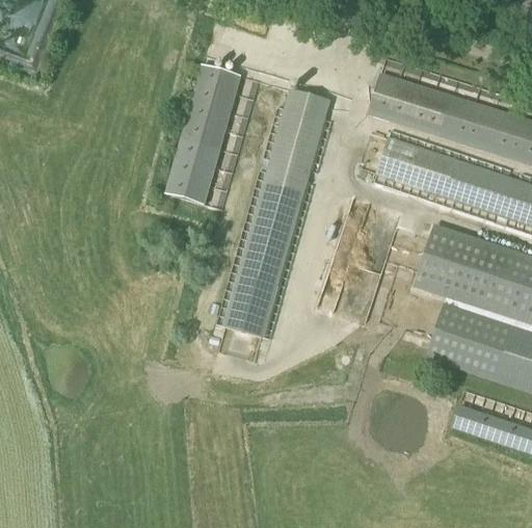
[(315,41),(329,43),(330,27),(317,25),(315,41)]
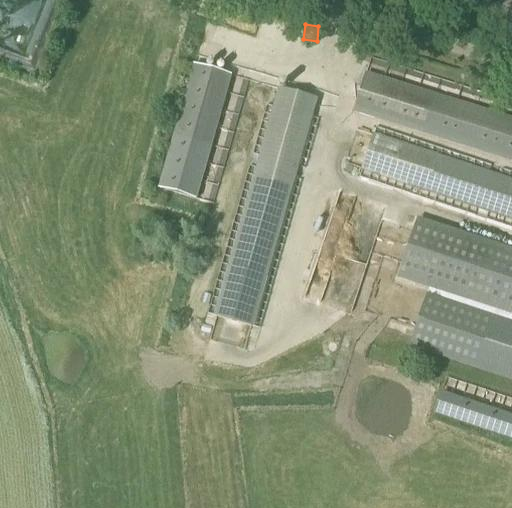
[(157,186),(196,197),(231,74),(193,63),(157,186)]
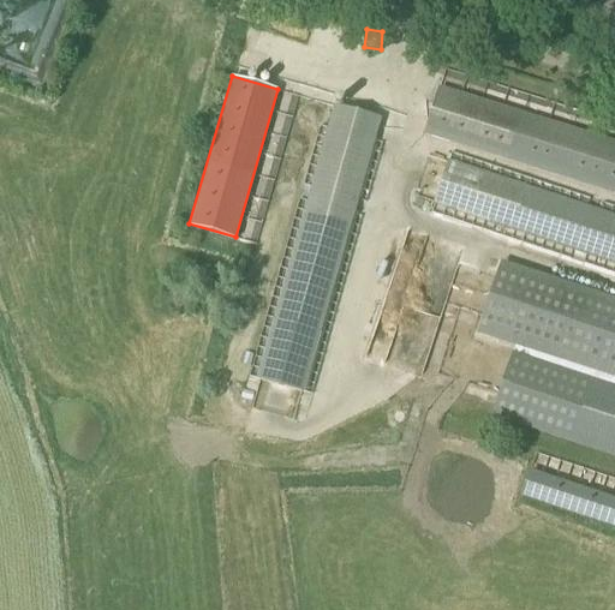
[(285,106),(296,108),(302,88),(291,84),(285,106)]
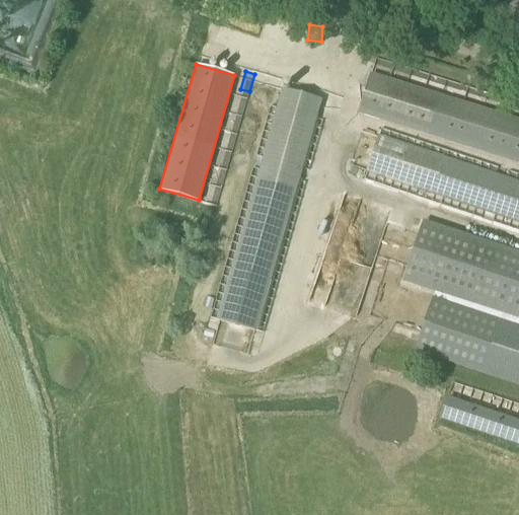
[(518,161),(518,117),(370,71),(357,111),(518,161)]
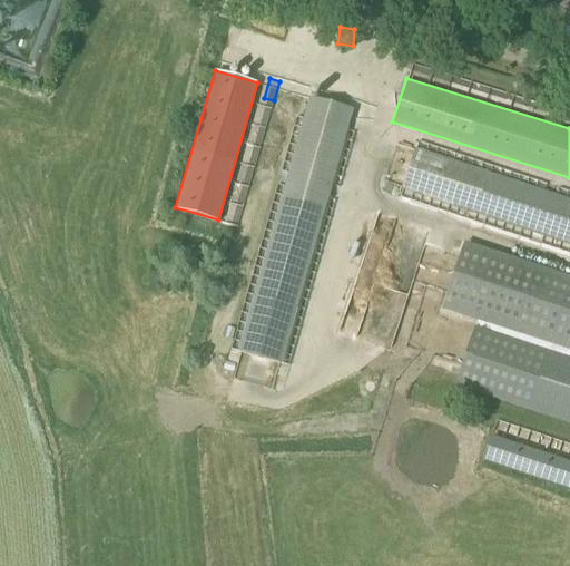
[(296,306),(353,107),(308,95),(253,294),(296,306)]
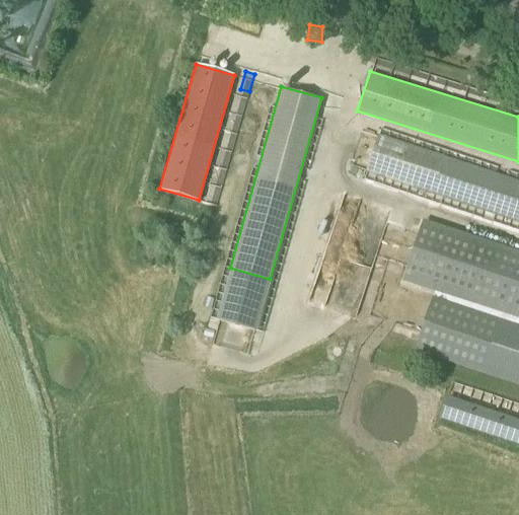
[(223,139),(232,144),(240,128),(230,123),(223,139)]
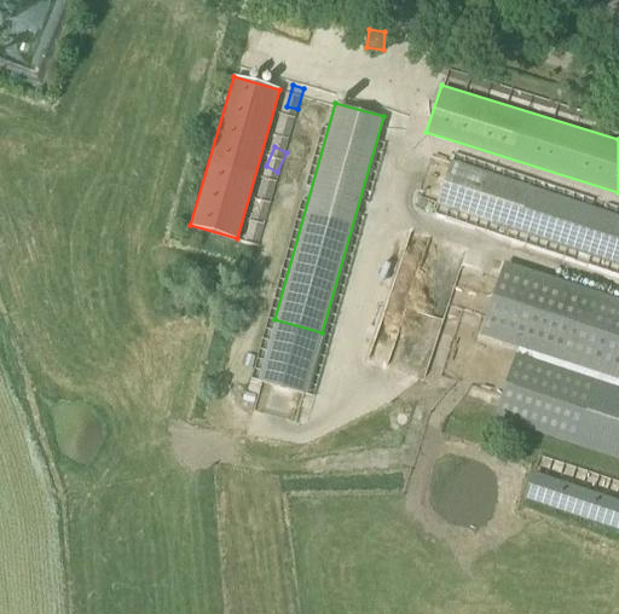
[(618,264),(618,213),(451,158),(435,204),(618,264)]
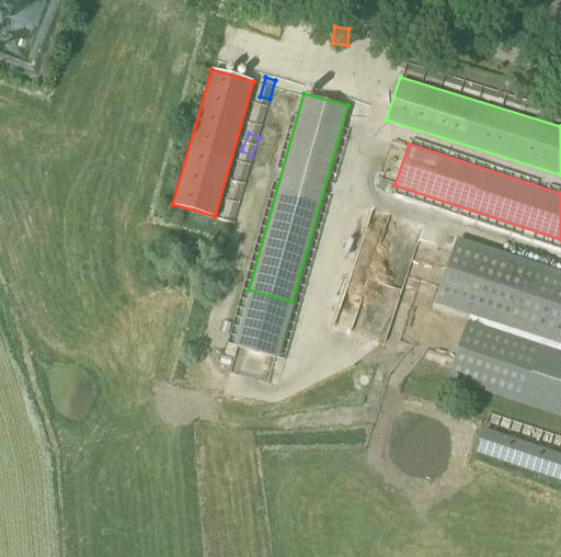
[(379,231),(381,280),(396,280),(396,277),(414,276),(413,265),(426,265),(424,229),(379,231)]
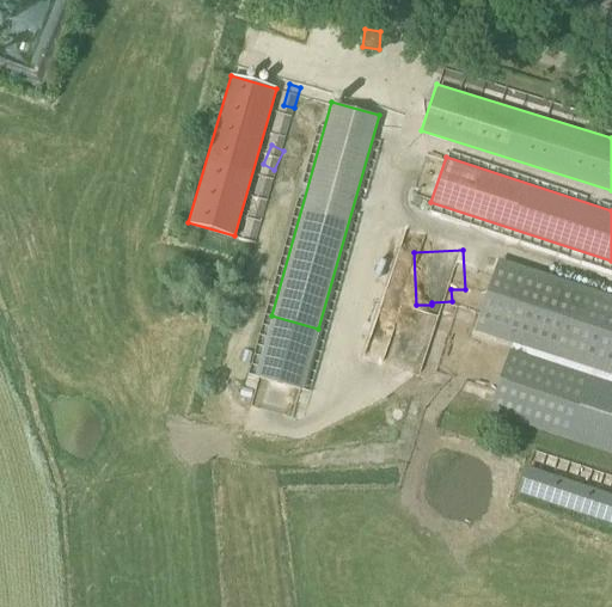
[(611,294),(499,257),(473,329),(512,342),(488,411),(611,452),(611,294)]
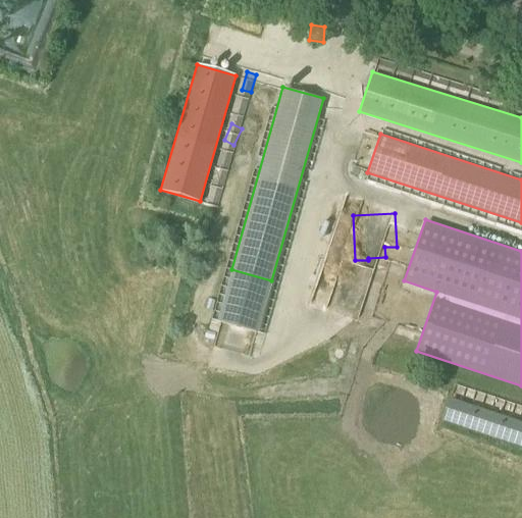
[(225,264),(227,248),(216,246),(214,262),(225,264)]
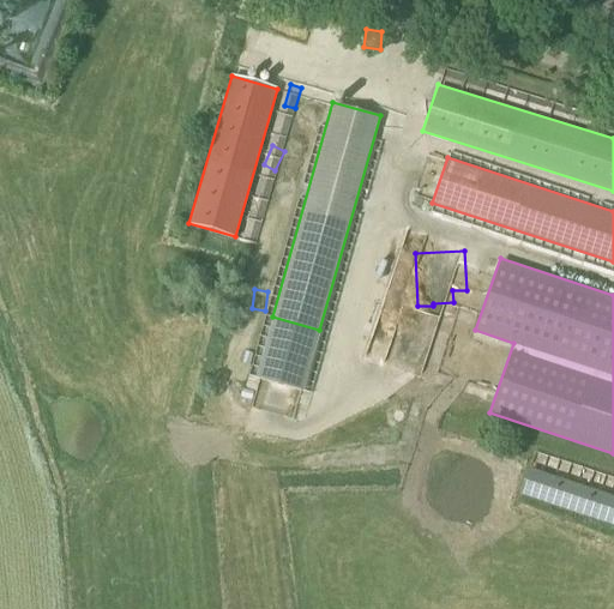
[(275,375),(271,385),(294,392),(296,383),(275,375)]
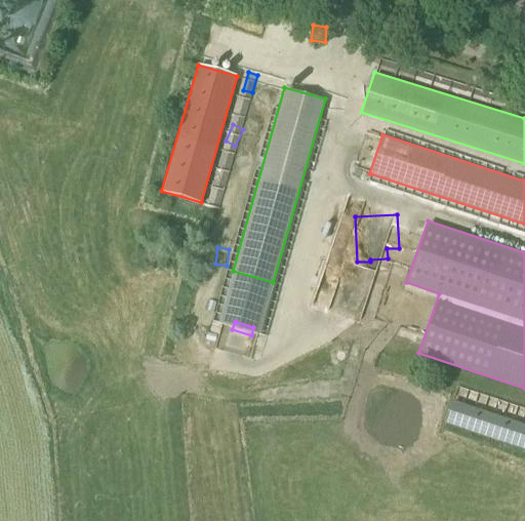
[(252,354),(265,358),(273,331),(260,327),(252,354)]
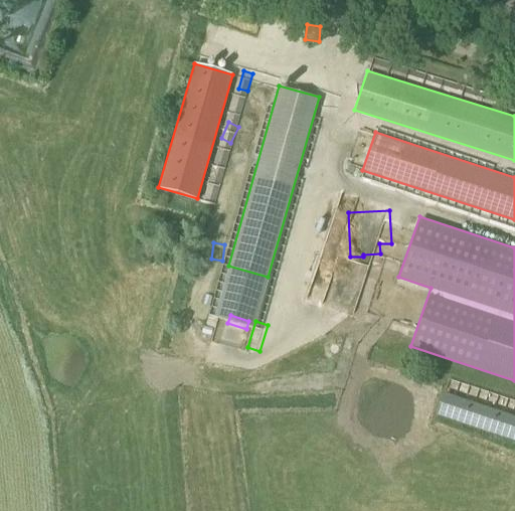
[(436,413),(514,440),(514,414),(443,391),(436,413)]
